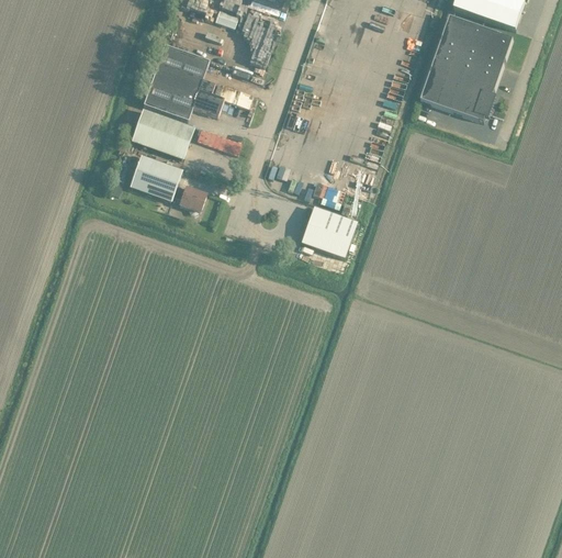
[(456,0),(453,7),(516,29),(525,1),(521,0),(456,0)]
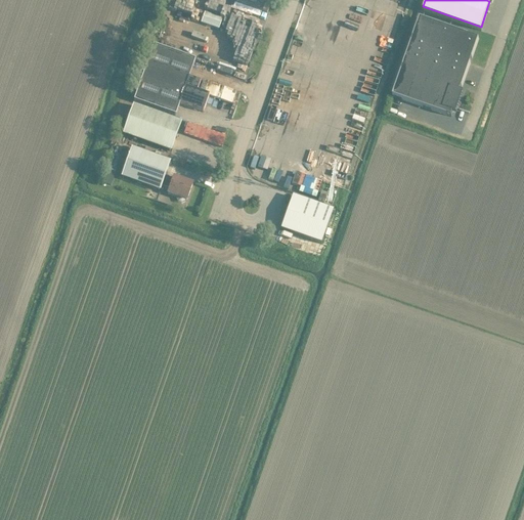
[(221,15),(204,8),(201,18),(218,25),(221,15)]
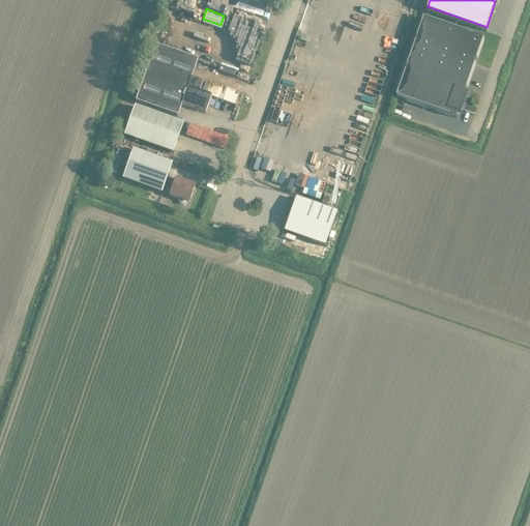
[(423,13),(396,92),(451,112),(451,111),(455,113),(458,109),(461,110),(468,88),(465,87),(483,34),(423,13)]
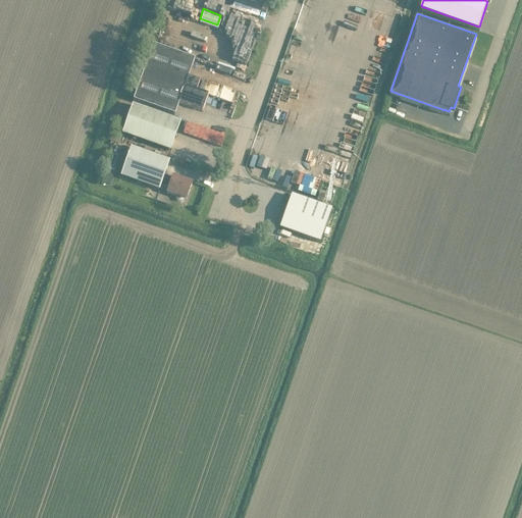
[(133,96),(174,110),(178,98),(202,107),(208,91),(196,87),(199,78),(188,73),(195,55),(153,40),(133,96)]
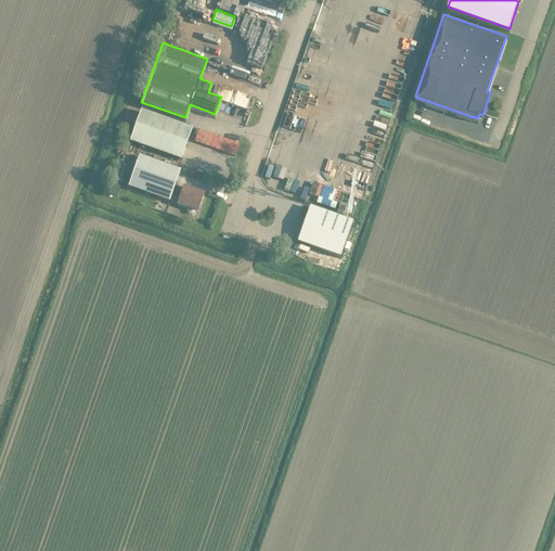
[(130,138),(181,156),(192,125),(141,106),(130,138)]
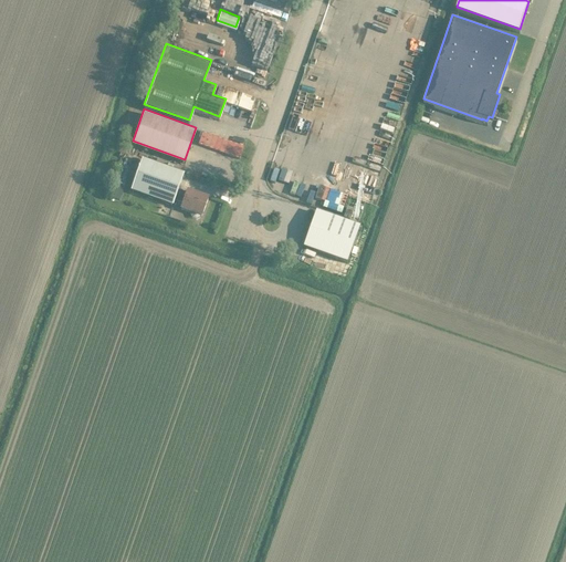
[(180,205),(191,208),(191,210),(192,214),(196,215),(199,212),(200,211),(201,211),(208,194),(187,186),(186,188),(178,186),(184,170),(142,155),(130,187),(173,201),(175,196),(182,199),(180,205)]
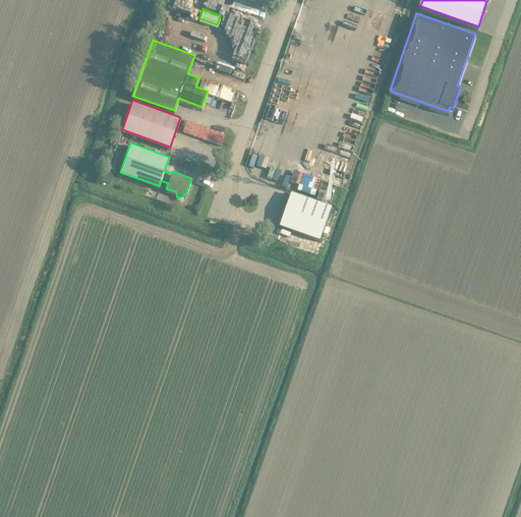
[(107,165),(103,177),(109,179),(113,167),(107,165)]
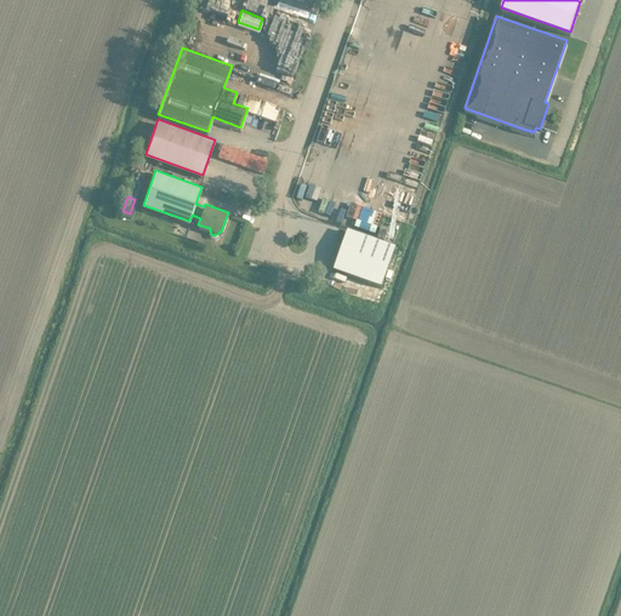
[(376,233),(383,235),(387,224),(381,222),(376,233)]
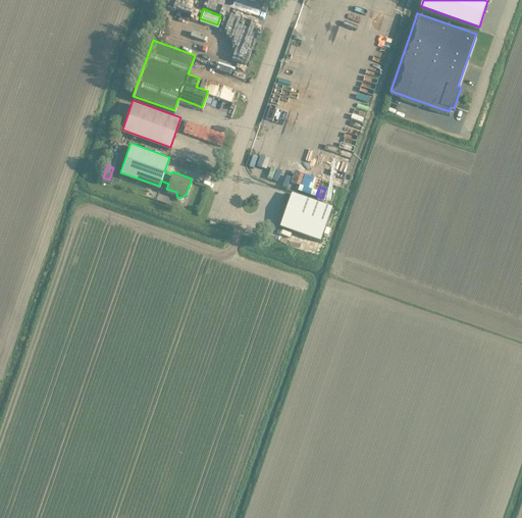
[(319,238),(331,205),(291,191),(288,199),(289,199),(285,207),(284,207),(279,223),(319,238)]
